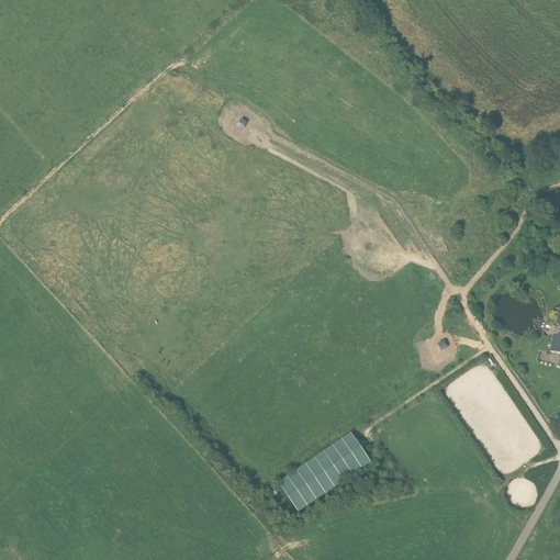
[(559,210),(558,209),(549,215),(559,227),(559,210)]
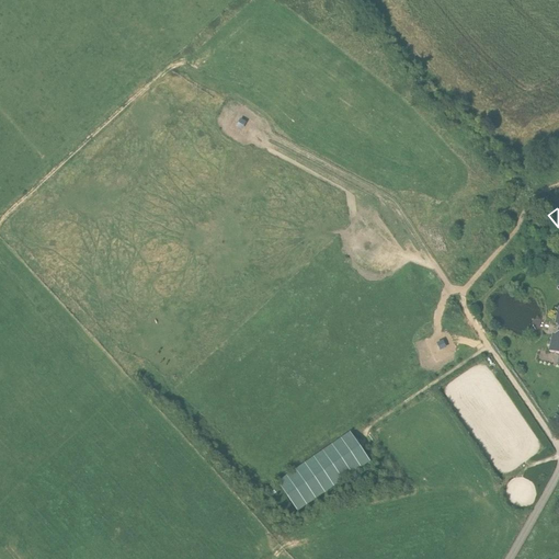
[(522,247),(524,261),(533,260),(532,246),(522,247)]
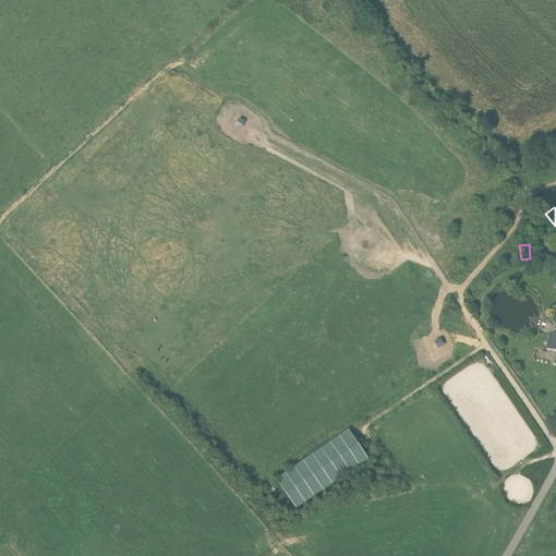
[(555,312),(553,319),(555,321),(555,329),(553,330),(551,329),(546,347),(555,349),(555,312)]
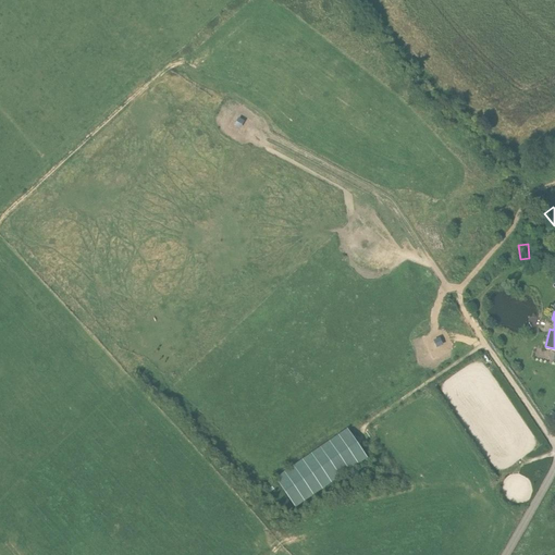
[(349,429),(278,478),(297,505),(368,456),(349,429)]
